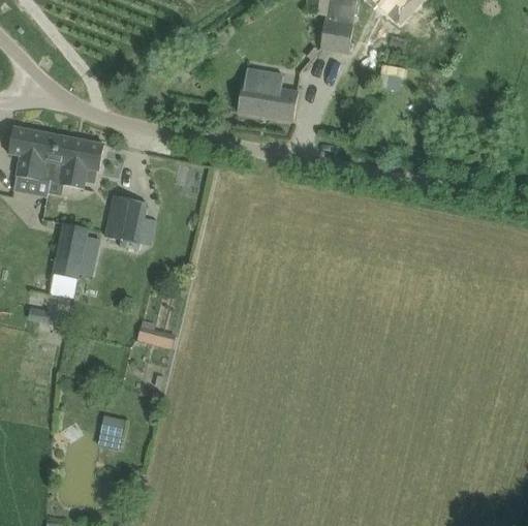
[(328,0),(325,13),(319,47),(348,52),(352,24),(356,0),(328,0)]
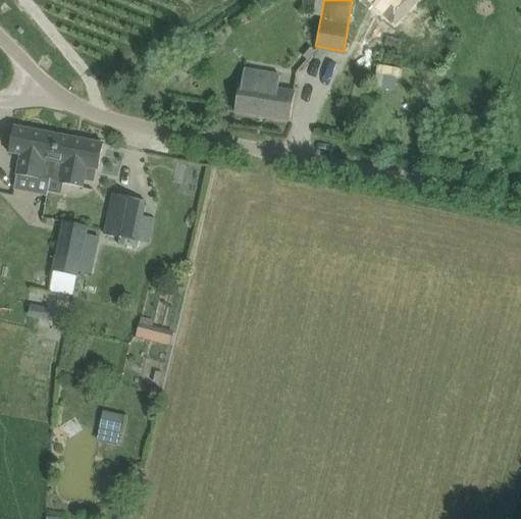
[(369,0),(393,24),(417,1),(416,0),(369,0)]
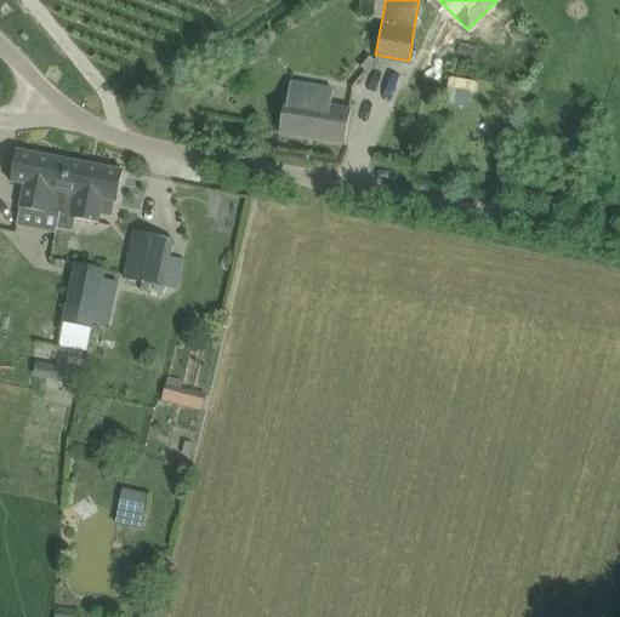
[(284,96),(278,130),(343,141),(350,107),(330,103),(333,86),(290,79),(288,96),(284,96)]
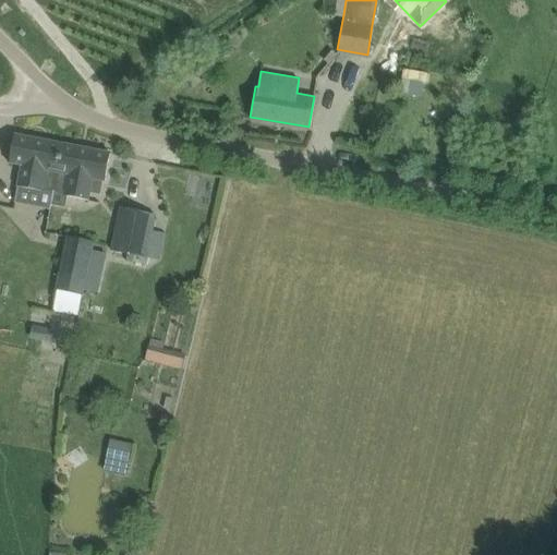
[(43,186),(53,189),(62,142),(15,132),(10,160),(21,163),(17,184),(41,189),(43,186)]
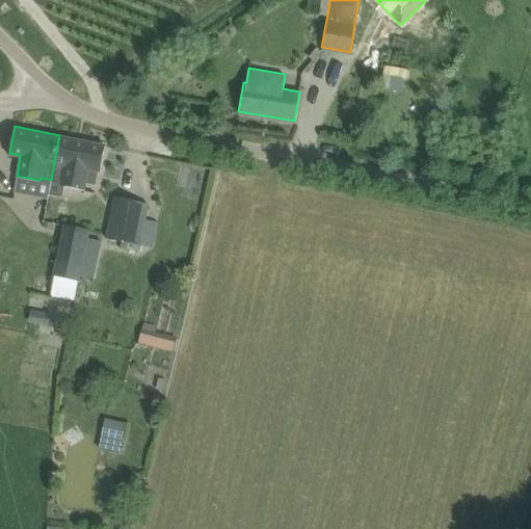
[(105,143),(59,135),(51,180),(60,182),(60,184),(83,188),(85,179),(87,168),(98,170),(100,170),(105,143)]
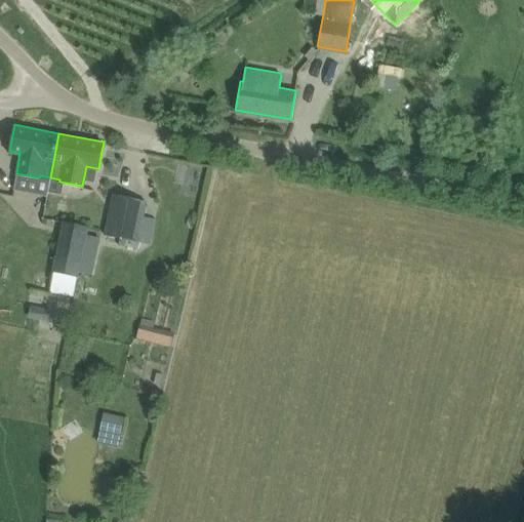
[(143,212),(145,200),(113,193),(105,233),(119,236),(118,243),(138,247),(139,240),(136,240),(143,212)]
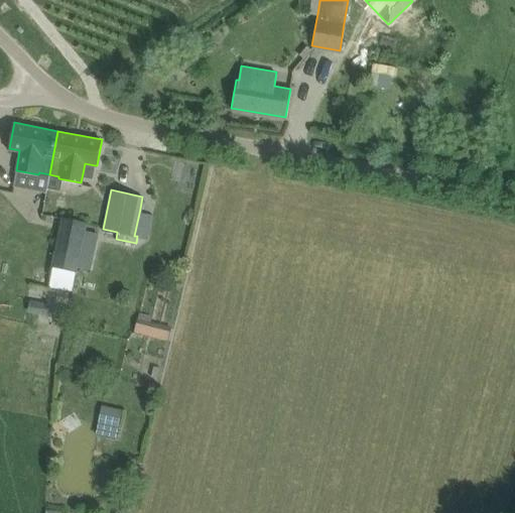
[(85,228),(86,221),(60,216),(56,236),(56,239),(50,265),(51,265),(74,270),(76,271),(77,264),(85,228)]
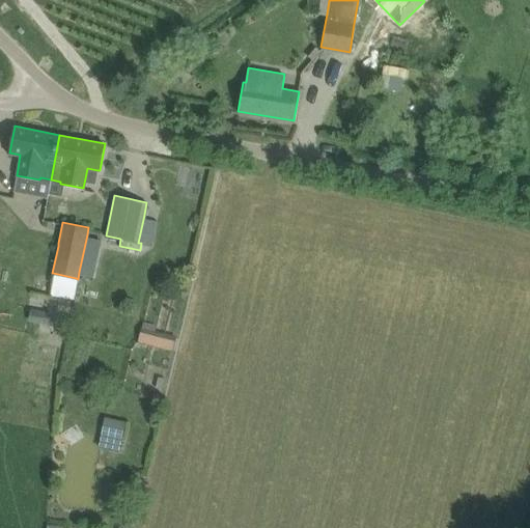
[(28,318),(29,318),(40,321),(48,323),(50,309),(30,305),(28,318)]
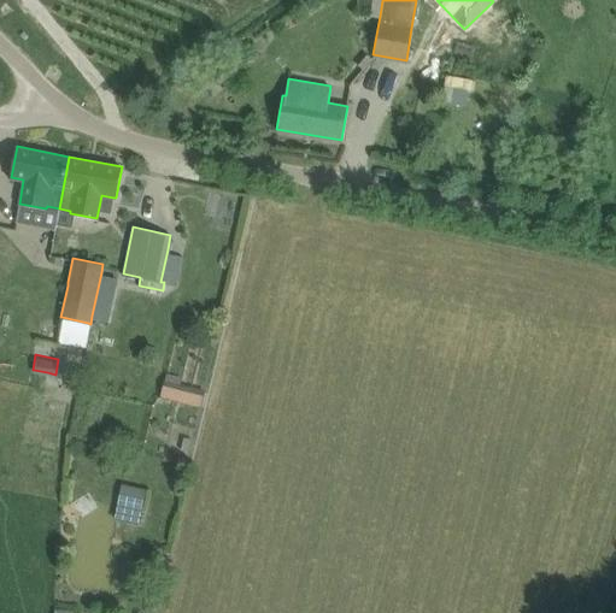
[(180,383),(181,376),(166,372),(164,379),(163,379),(159,396),(189,405),(197,406),(198,407),(203,389),(200,389),(194,387),(180,383)]
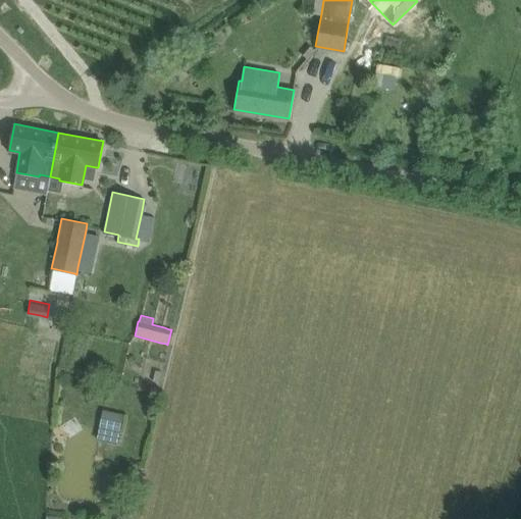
[(76,344),(79,330),(66,328),(63,341),(76,344)]
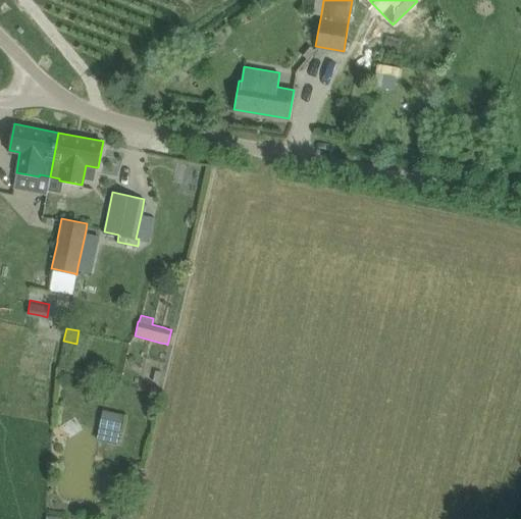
[(119,430),(123,413),(102,409),(99,426),(119,430)]
